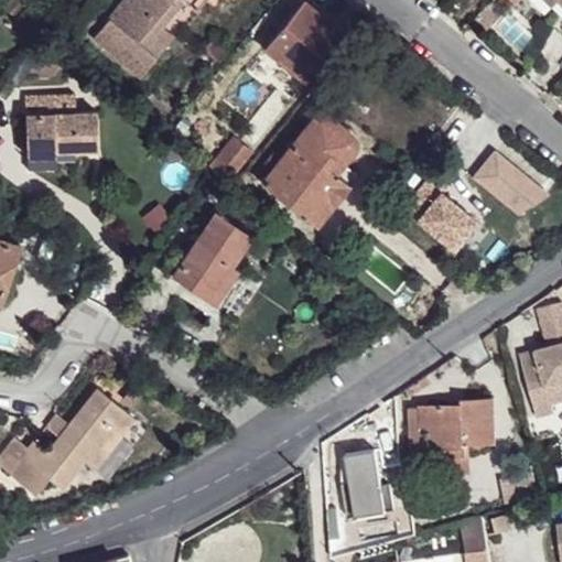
[(23,28),(34,15),(14,0),(10,0),(1,11),(23,28)]
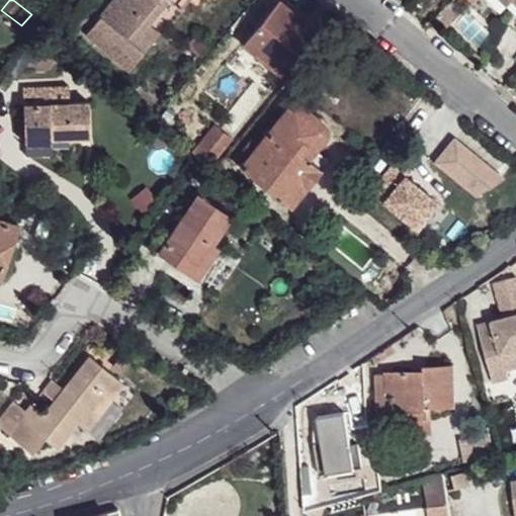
[(114,0),(85,35),(129,72),(144,54),(133,45),(150,24),(169,0),(114,0)]
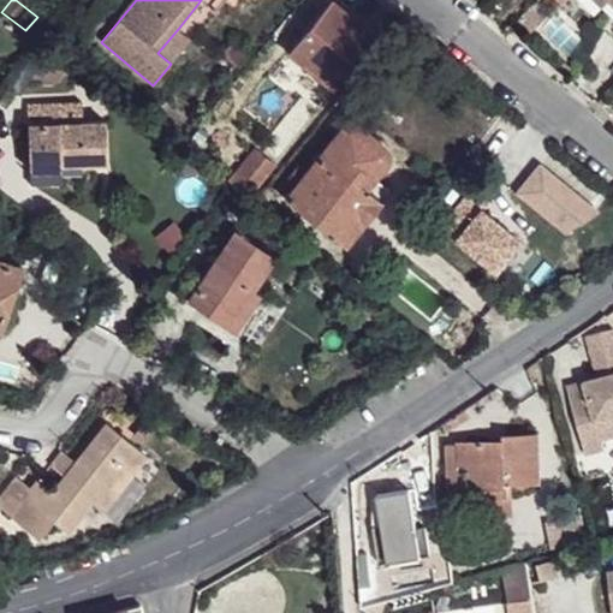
[(609,9),(601,0),(570,0),(590,18),(597,10),(603,16),(609,9)]
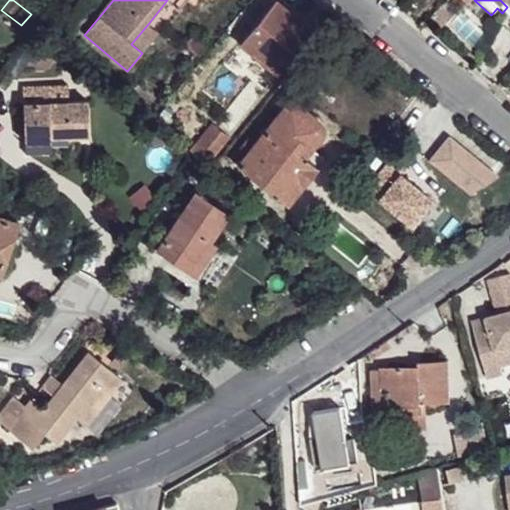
[(509,0),(500,0),(507,7),(509,9),(509,0)]
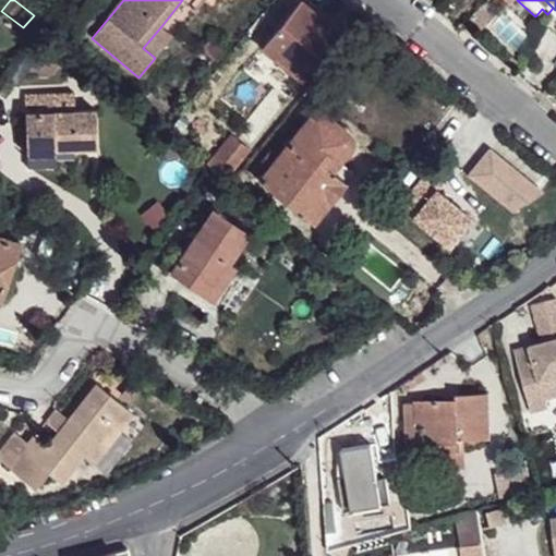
[(484,4),(466,24),(476,34),(495,14),(484,4)]
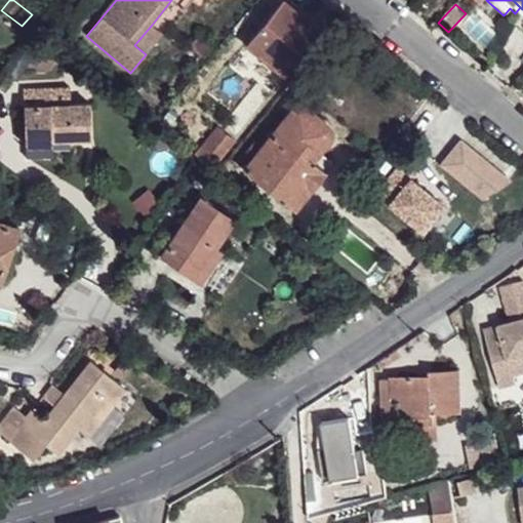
[(285,71),(316,33),(294,16),(292,21),(276,8),(244,47),(260,59),(265,55),(285,71)]
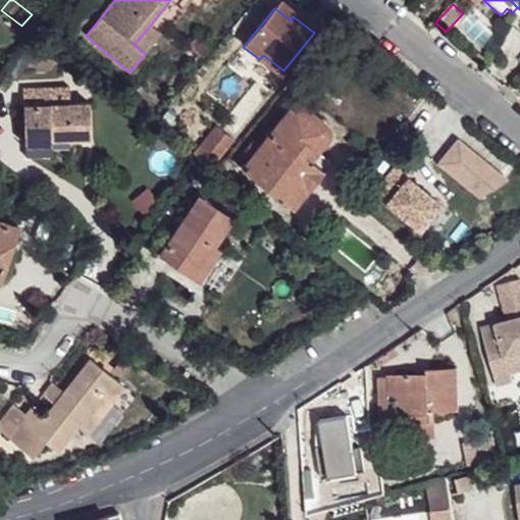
[(151,24),(134,45),(145,54),(161,34),(151,24)]
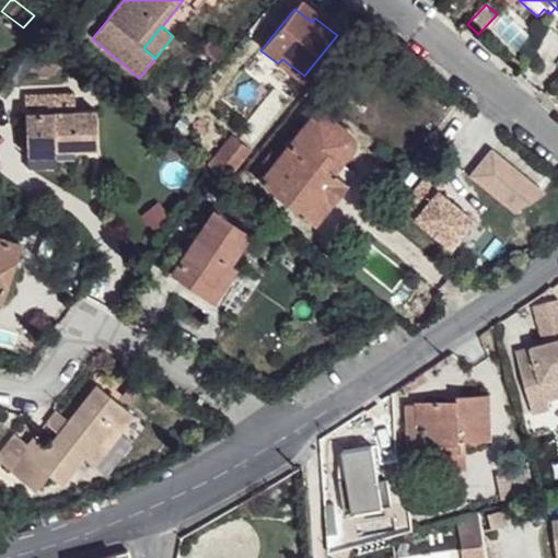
[(201,50),(216,62),(223,54),(209,42),(201,50)]
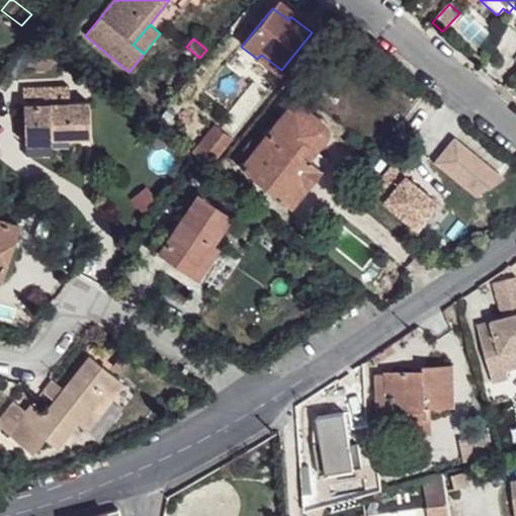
[(22,88),(23,144),(50,143),(49,134),(68,134),(68,138),(89,136),(87,103),(68,103),(68,86),(22,88)]
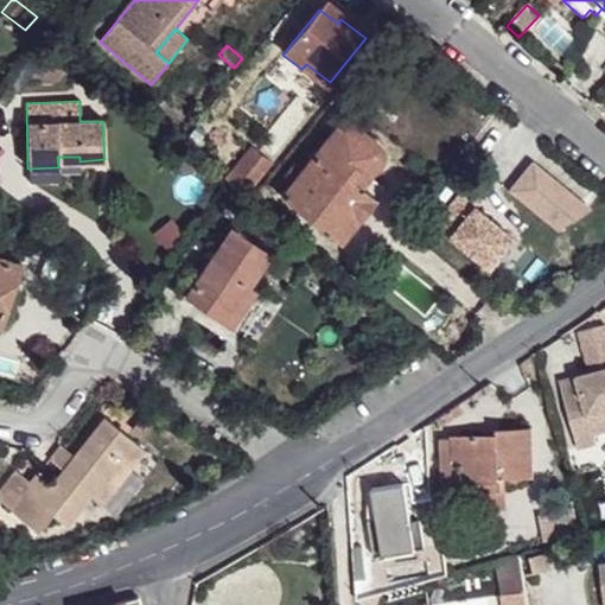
[(337,244),(374,201),(350,182),(357,173),(367,180),(379,165),(380,157),(376,148),(343,121),(301,172),(291,186),(280,199),(337,244)]
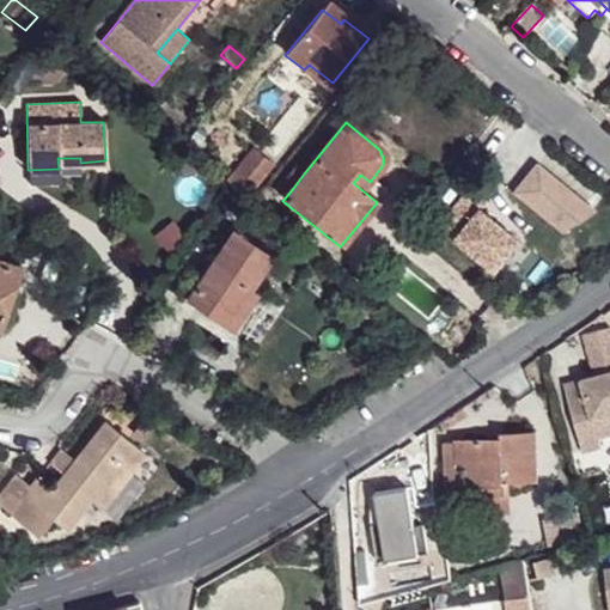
[(245,196),(269,168),(251,153),(227,183),(245,196)]
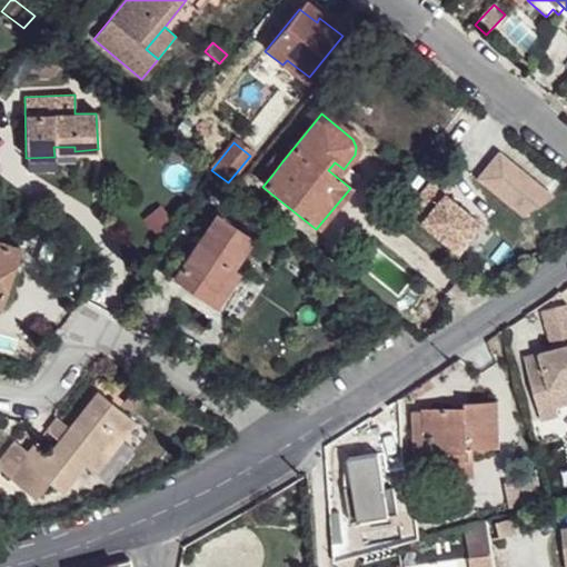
[(55,157),(55,162),(75,162),(75,151),(75,147),(53,147),(55,157)]
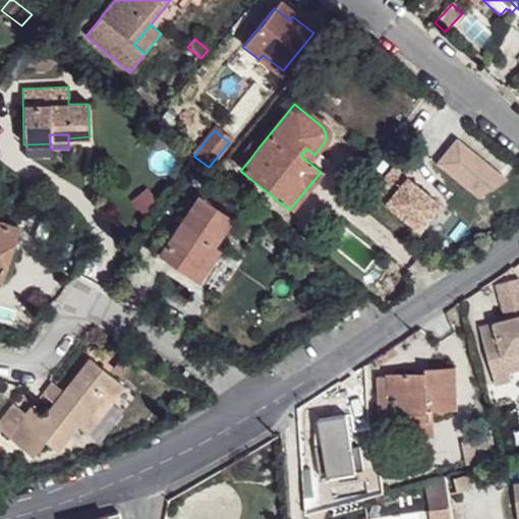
[(249,160),(258,148),(251,141),(241,154),(249,160)]
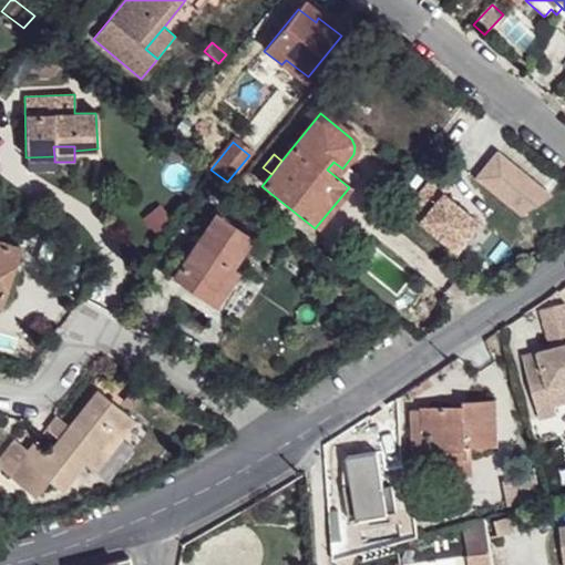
[(218,213),(197,243),(204,248),(196,259),(188,255),(173,278),(208,304),(233,269),(254,238),(218,213)]
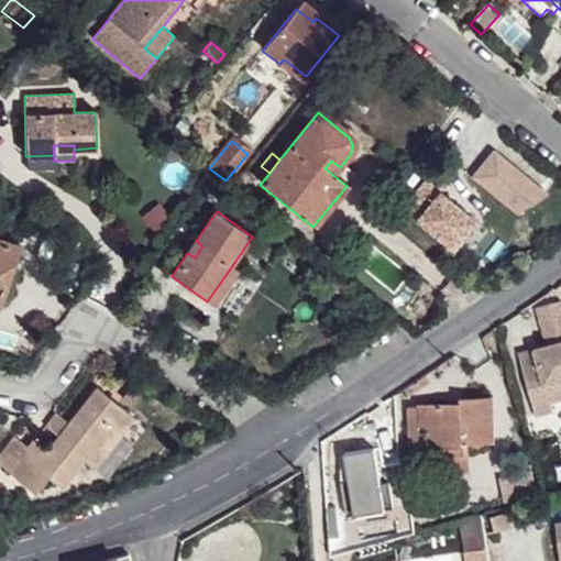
[(0,290),(17,245),(0,240),(0,290)]
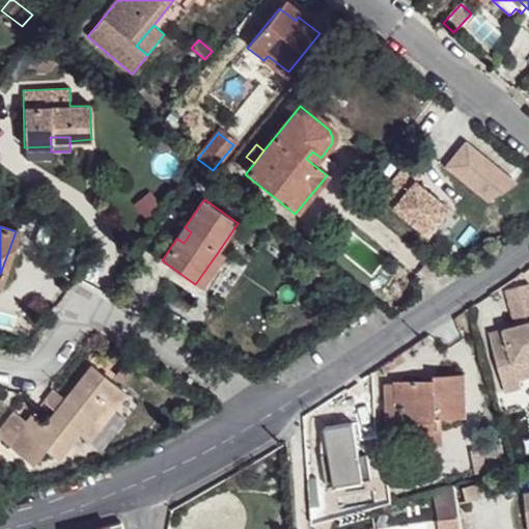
[(191,232),(185,227),(176,239),(184,243),(191,232)]
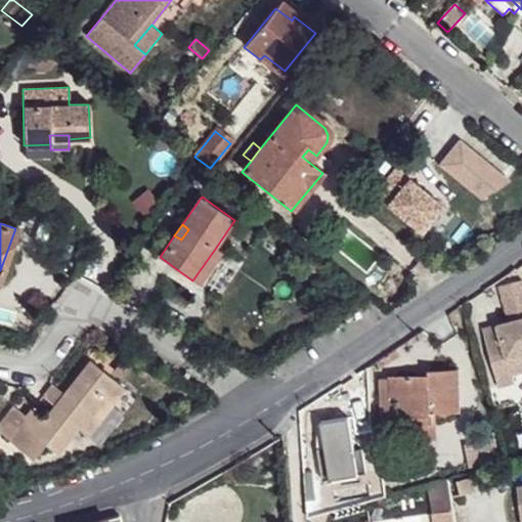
[(155,254),(160,257),(174,235),(170,232),(155,254)]
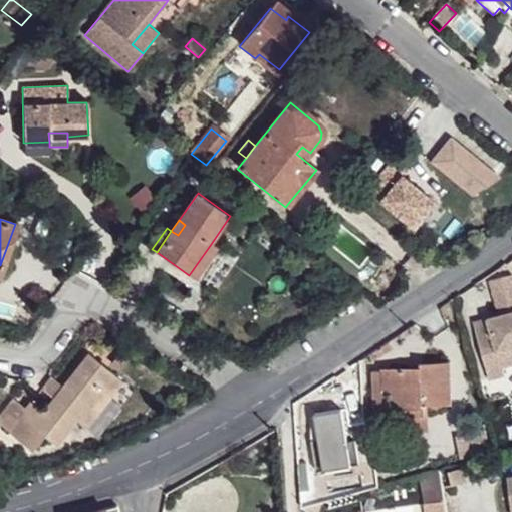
[(218,248),(211,244),(189,275),(196,279),(218,248)]
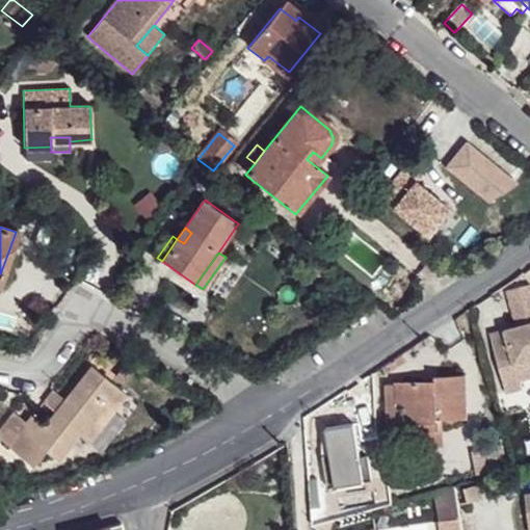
[(529,268),(523,273),(512,281),(525,300),(529,308),(529,268)]
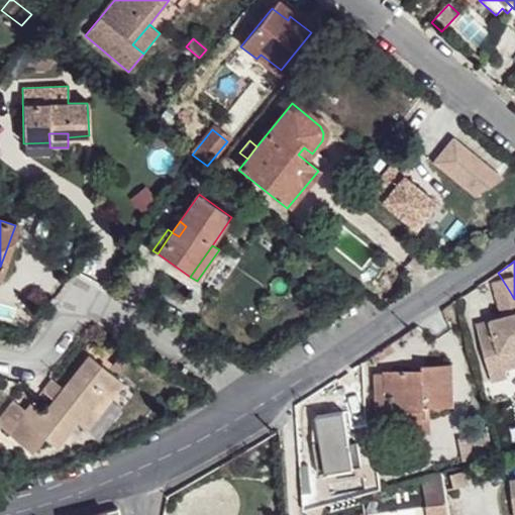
[(514,318),(477,329),(494,387),(509,383),(504,364),(514,359),(514,318)]
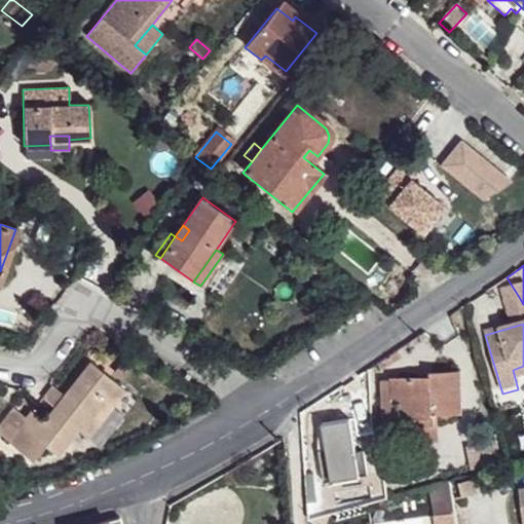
[(114,370),(123,377),(133,365),(124,358),(114,370)]
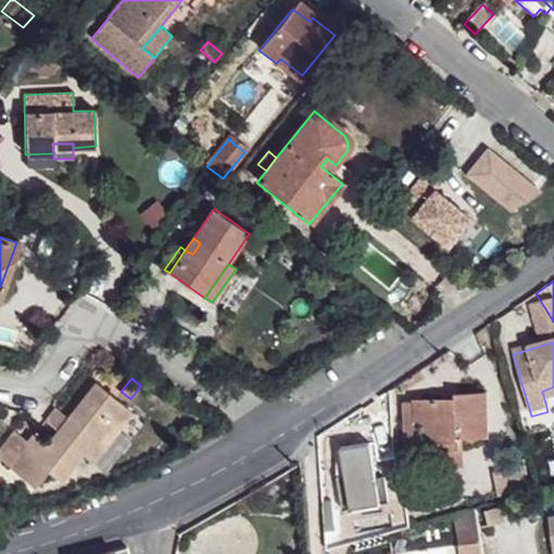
[(120,427),(133,411),(93,381),(47,444),(33,435),(27,441),(14,431),(0,450),(0,456),(37,485),(49,469),(62,479),(83,452),(108,418),(120,427)]
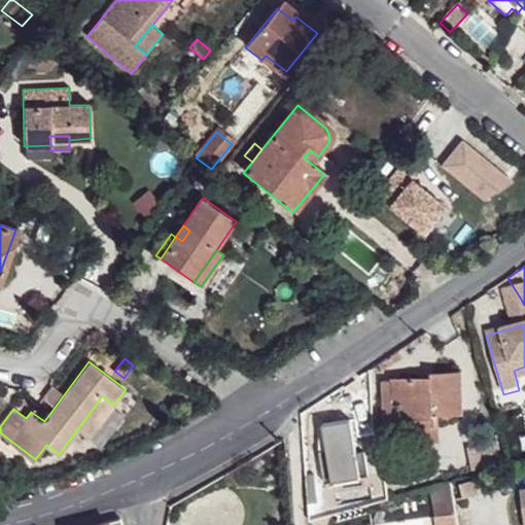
[(381,398),(382,428),(407,428),(434,427),(433,417),(433,415),(459,415),(458,375),(418,375),(418,379),(391,380),(391,383),(392,398),(381,398)]
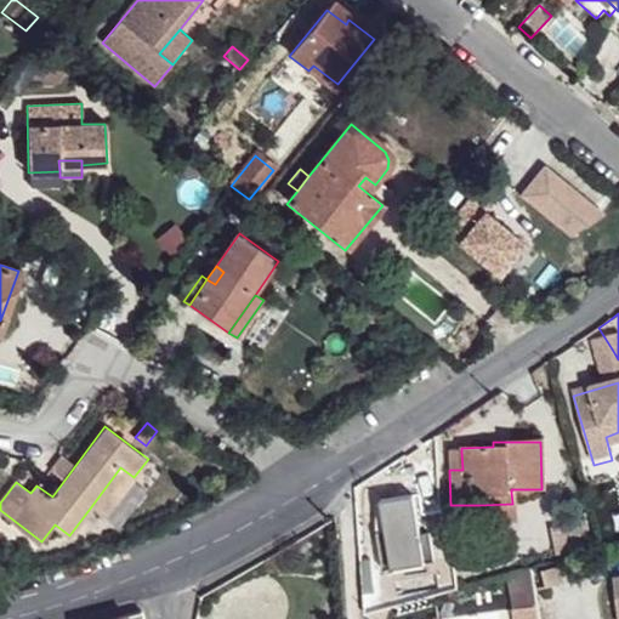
[(463,470),(461,452),(449,453),(449,470),(463,470)]
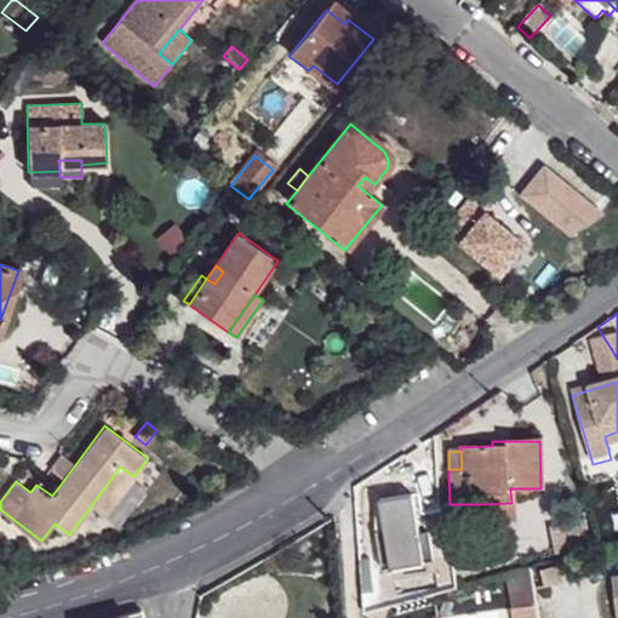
[(120,467),(92,504),(106,513),(133,476),(120,467)]
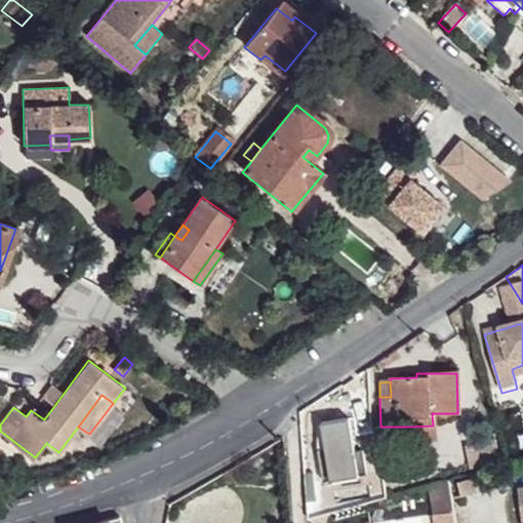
[(433,426),(405,427),(406,442),(433,442),(433,426)]
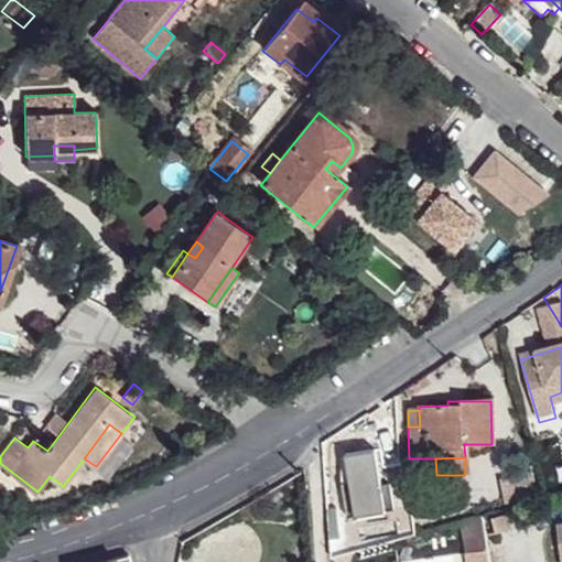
[(347,504),(337,506),(339,517),(349,515),(347,504)]
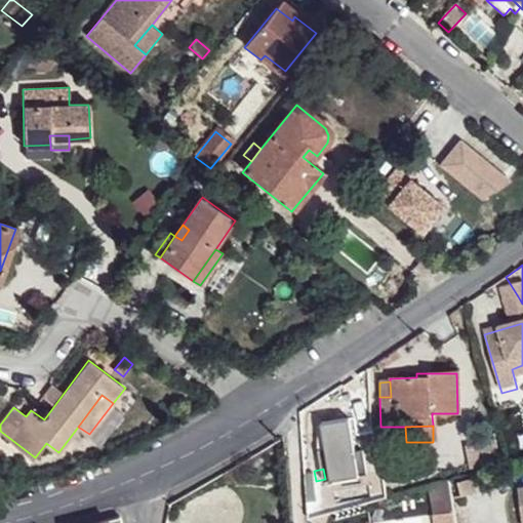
[(433,492),(436,501),(460,495),(458,486),(433,492)]
